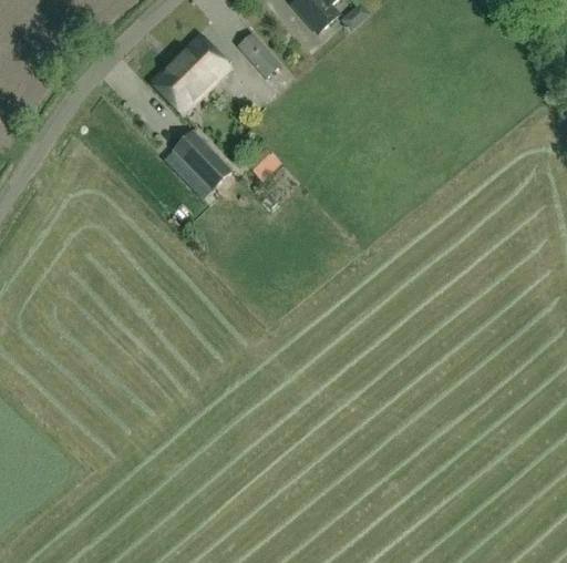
[(317,33),(340,12),(331,2),(333,0),(291,0),(289,2),(317,33)]
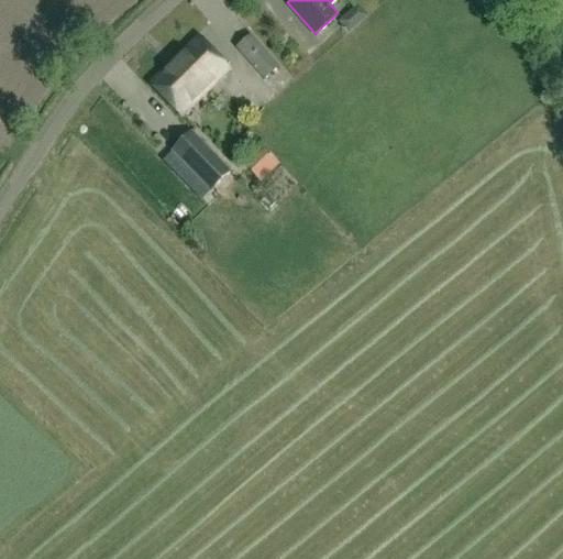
[(346,15),(353,26),(370,15),(363,6),(346,15)]
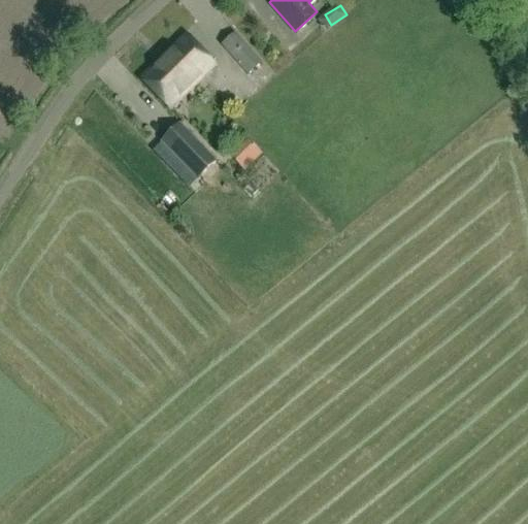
[(248,72),(261,61),(235,31),(222,43),(248,72)]
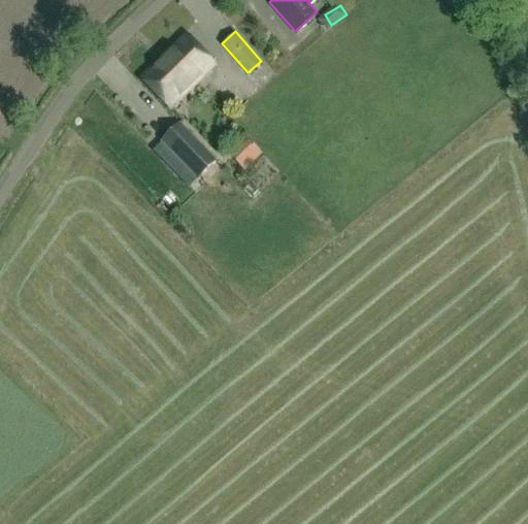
[(173,59),(196,82),(215,63),(186,33),(163,56),(169,63),(173,59)]
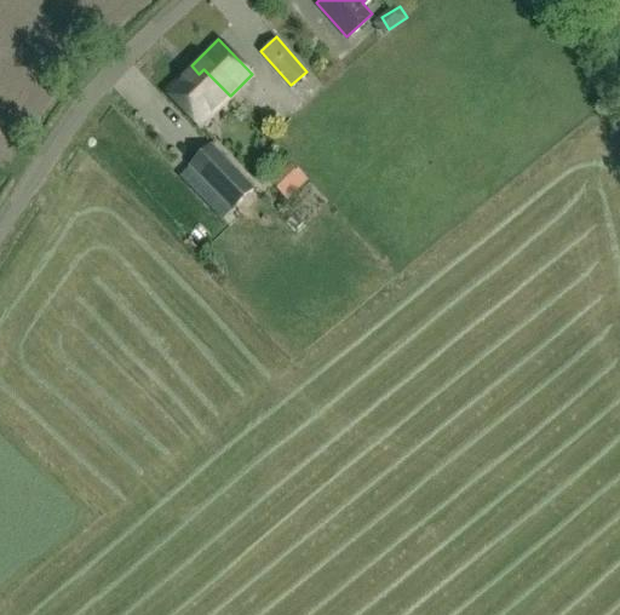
[(200,125),(230,96),(204,69),(199,74),(191,65),(166,91),(200,125)]
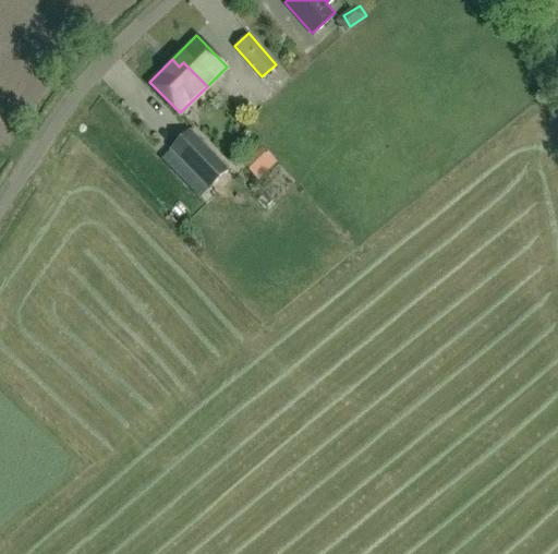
[(208,187),(228,167),(190,128),(169,146),(208,187)]
